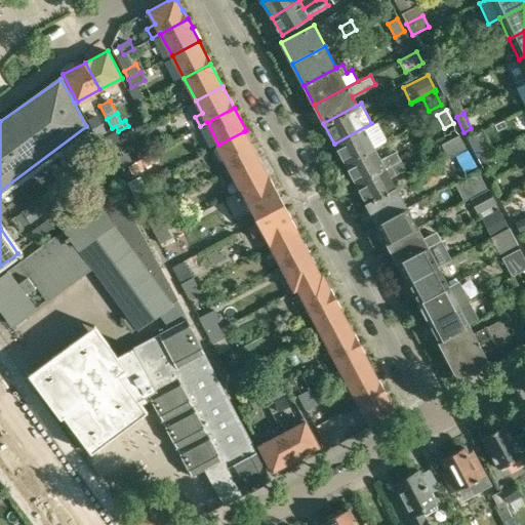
[(371,123),(334,144),(345,164),(373,149),(388,140),(377,121),(372,124),(371,123)]
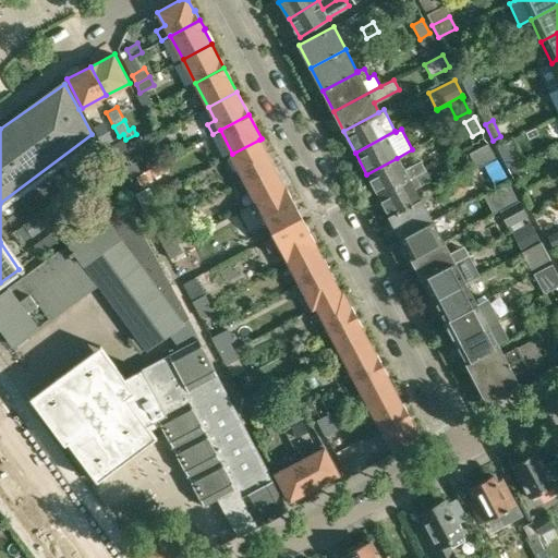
[(532,129),(506,142),(496,146),(508,169),(518,165),(535,155),(531,145),(538,142),(532,129)]
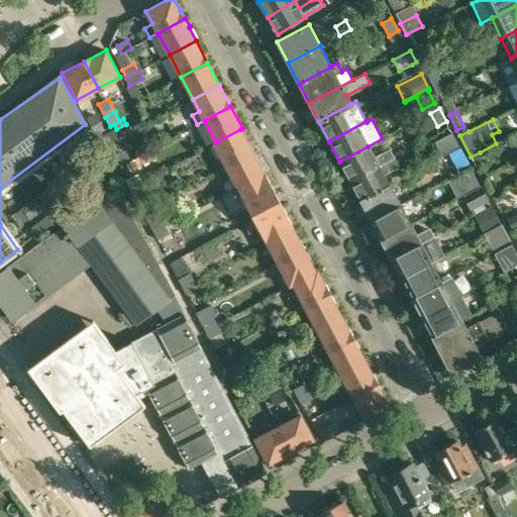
[(114,129),(102,135),(110,150),(122,144),(114,129)]
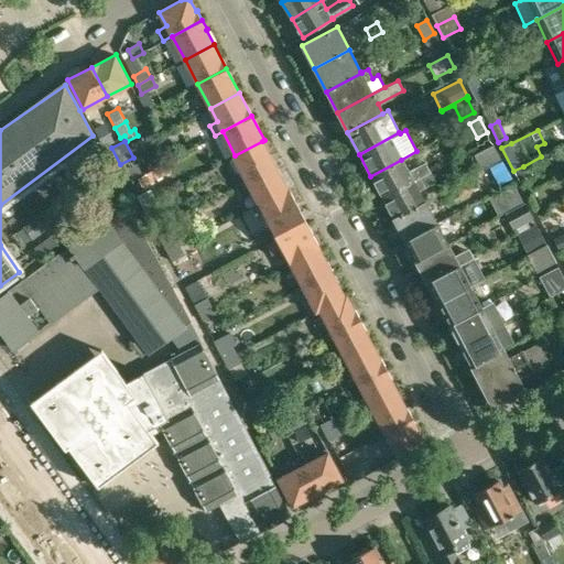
[(262,141),(235,155),(234,156),(247,180),(274,165),(262,141)]
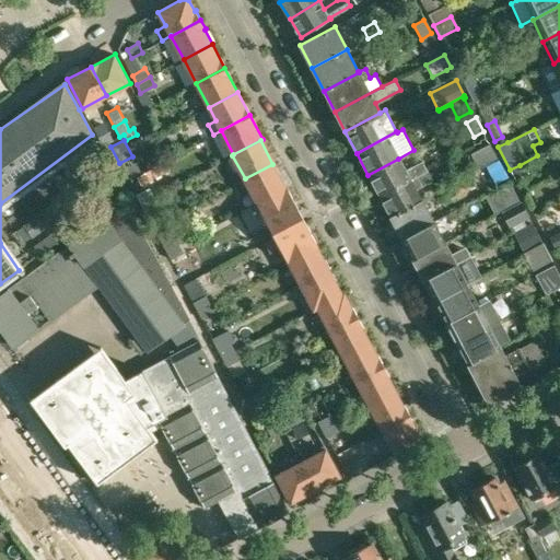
[(465,165),(470,175),(487,165),(499,160),(490,143),(470,153),(475,161),(465,165)]
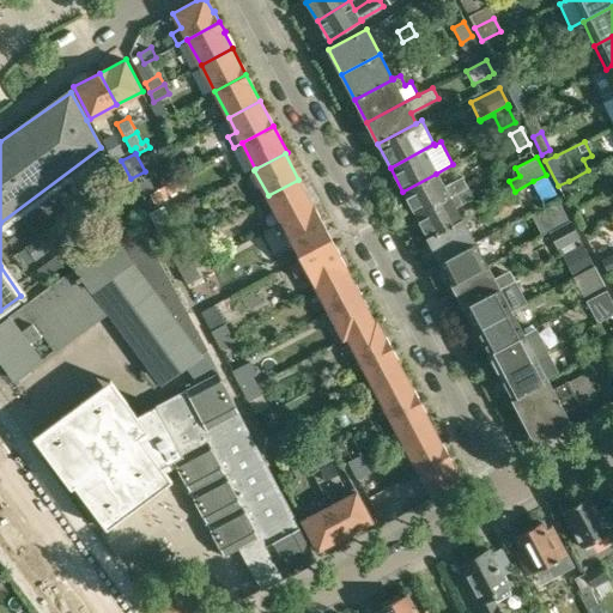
[(436,174),(402,192),(414,214),(467,186),(462,176),(443,186),(436,174)]
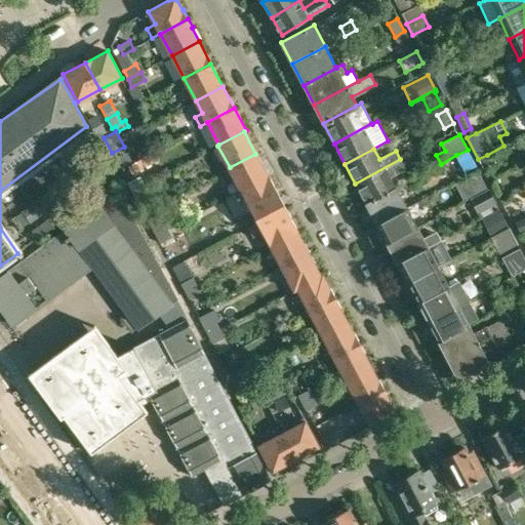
[(476,166),(468,150),(456,155),(465,171),(476,166)]
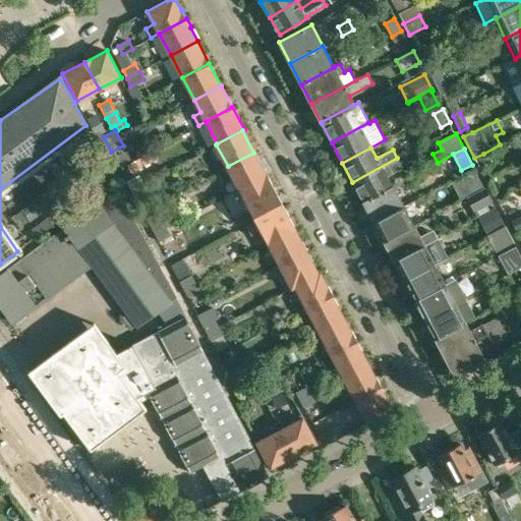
[(120,166),(131,160),(125,150),(114,155),(120,166)]
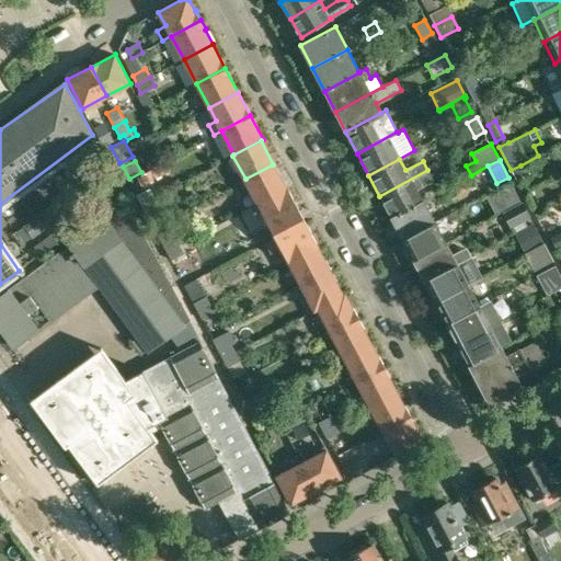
[(273,164),(245,179),(258,203),(286,187),(273,164)]
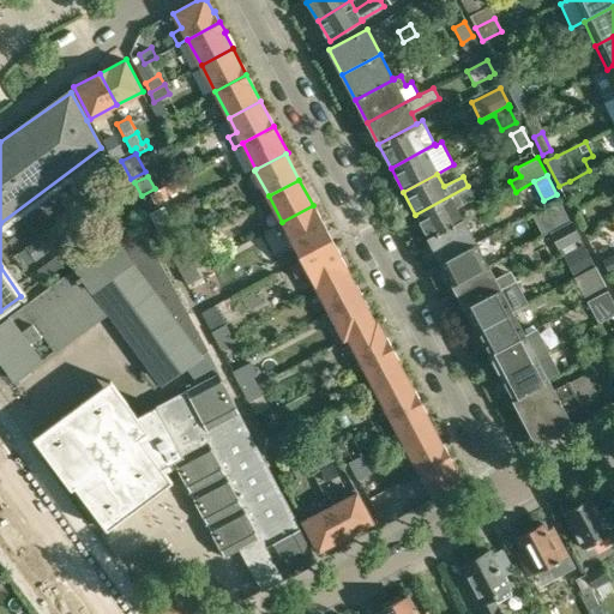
[(468,186),(415,215),(428,238),(462,220),(455,208),(474,197),(468,186)]
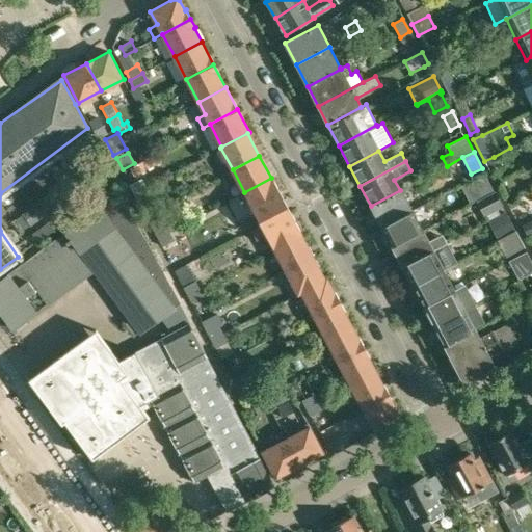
[(418,183),(423,192),(452,177),(448,167),(418,183)]
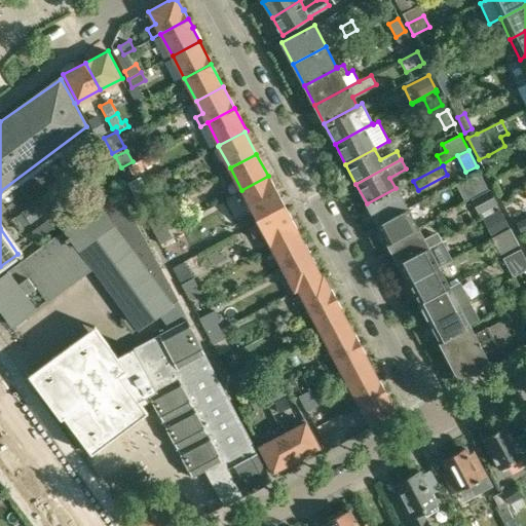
[(80,167),(60,182),(69,194),(89,180),(80,167)]
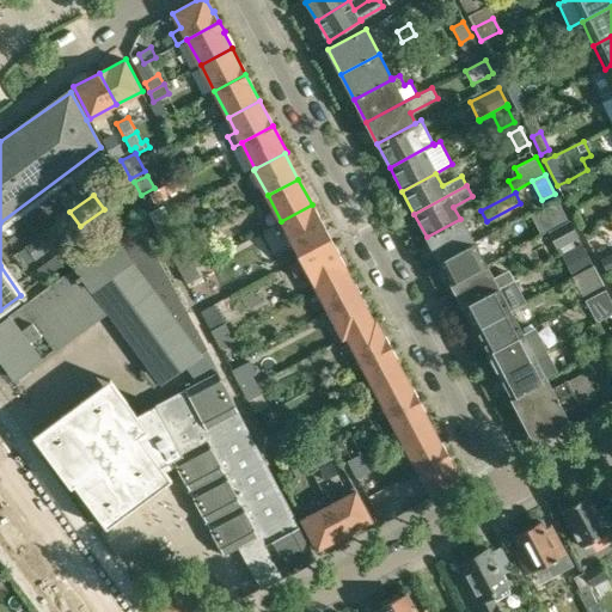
[(124,204),(112,213),(118,222),(130,213),(124,204)]
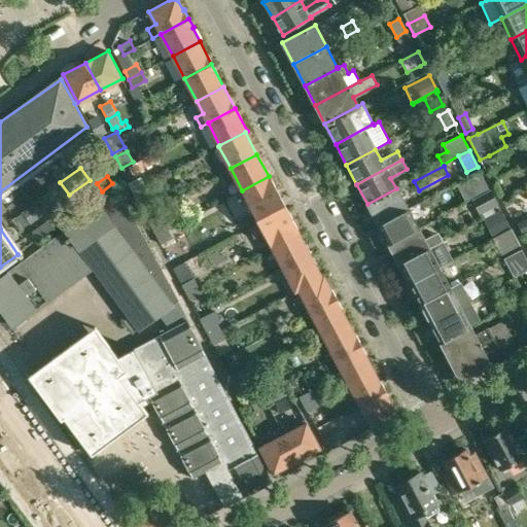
[(284,204),(282,199),(270,176),(269,176),(242,190),(242,191),(230,198),(241,220),(254,213),(254,214),(256,218),(284,204)]
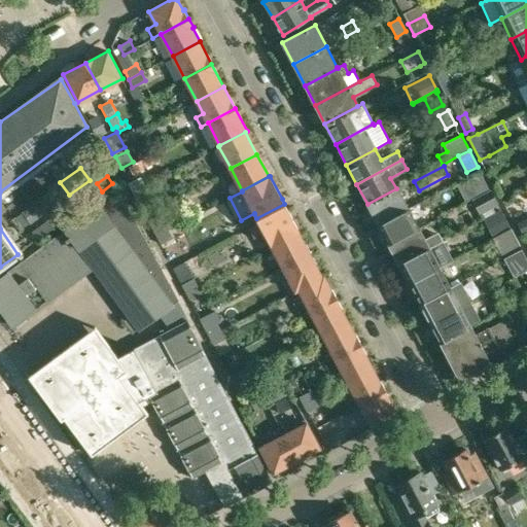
[(136,199),(148,192),(140,177),(129,183),(136,199)]
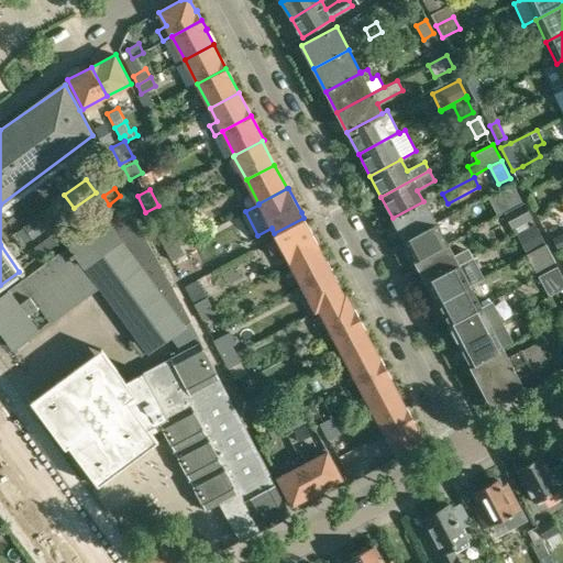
[(499,198),(505,211),(525,201),(518,189),(499,198)]
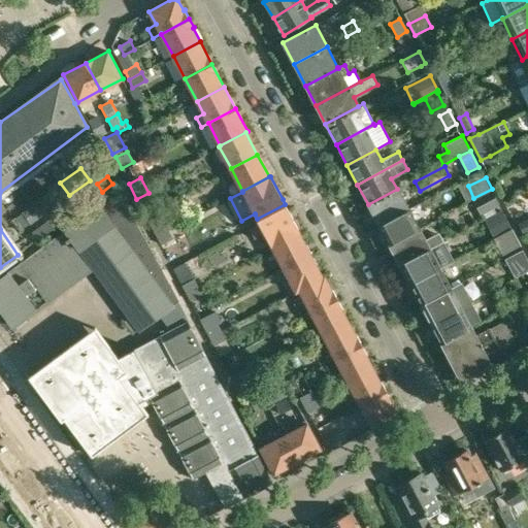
[(60,183),(37,200),(45,212),(69,195),(60,183)]
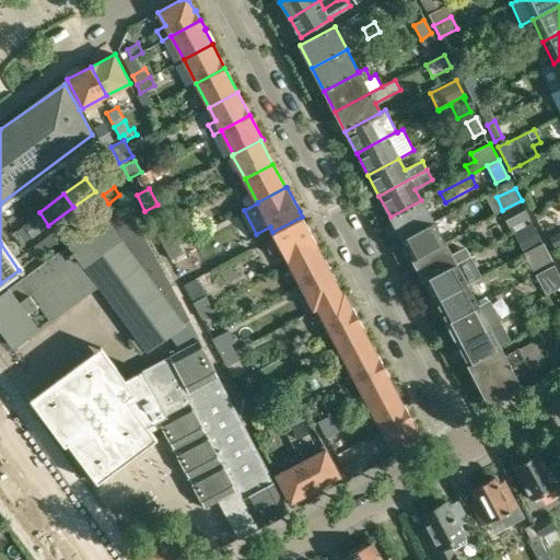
[(103,195),(78,213),(84,221),(108,203),(103,195)]
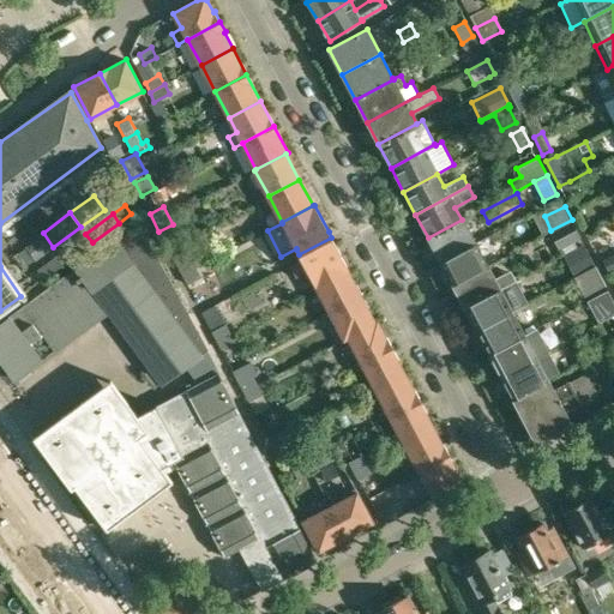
[(462,220),(428,238),(440,262),(474,244),(462,220)]
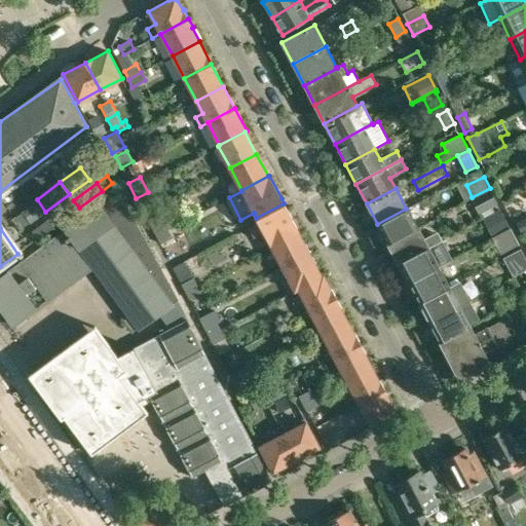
[(479,214),(498,204),(490,189),(471,199),(479,214)]
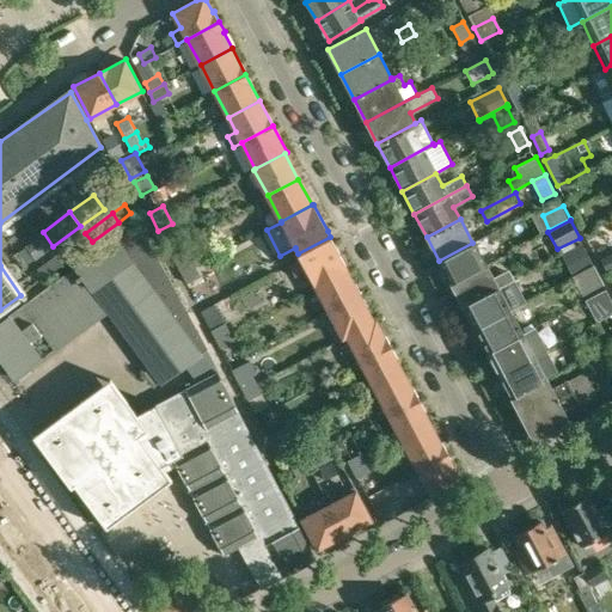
[(108,312),(110,316),(166,276),(136,224),(0,324),(0,357),(16,379),(17,377),(19,380),(30,373),(28,369),(108,312)]
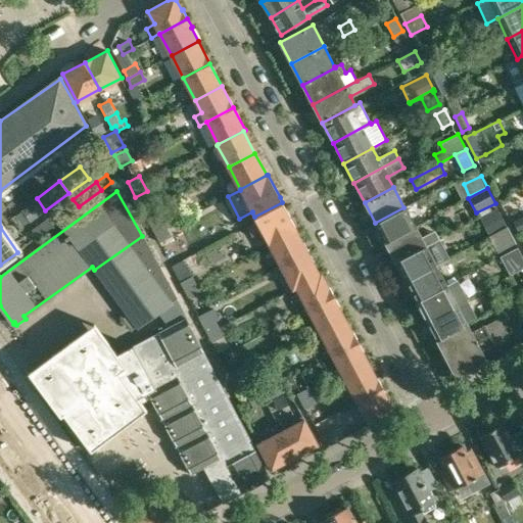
[(45,210),(37,198),(20,210),(30,222),(45,210)]
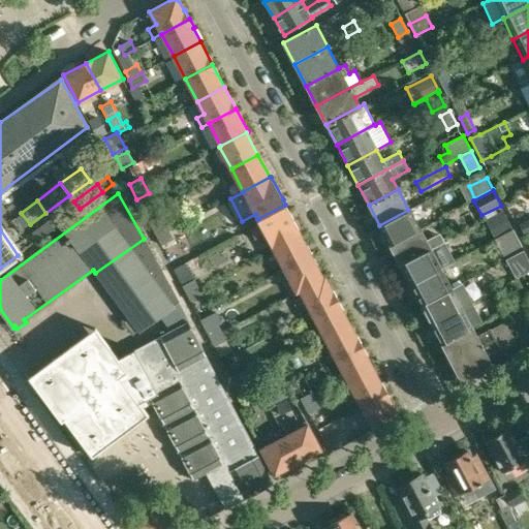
[(73,201),(51,219),(56,226),(80,209),(73,201)]
